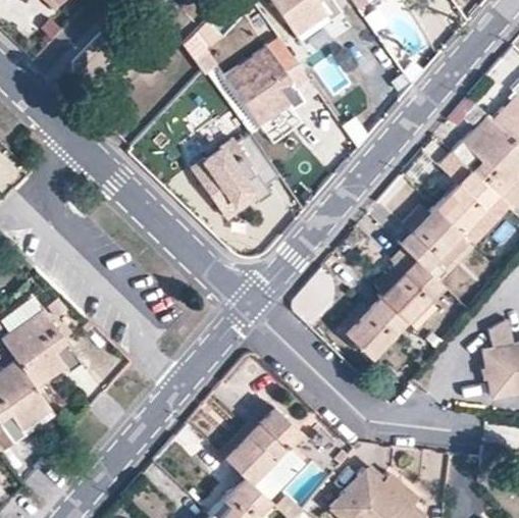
[(43,0),(55,10),(59,5),(53,0),(43,0)]
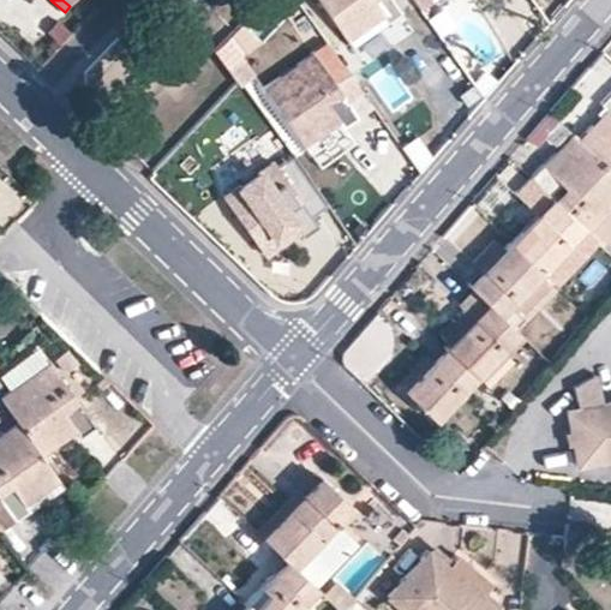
[(391,0),(318,0),(354,49),(403,16),(391,0)]
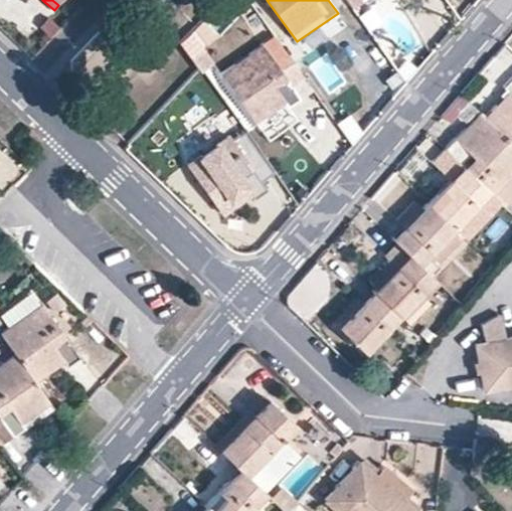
[(346,0),(354,10),(362,5),(358,0),(346,0)]
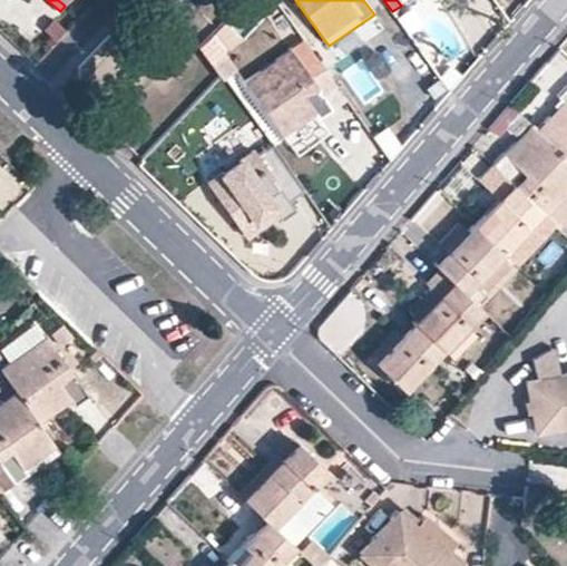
[(300,46),(247,83),(284,136),(316,114),(321,120),(334,111),(318,89),(304,70),(302,67),(311,61),(300,46)]
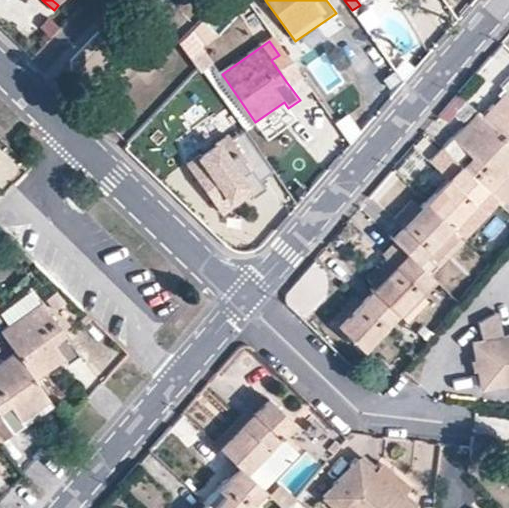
[(273,63),(285,80),(298,71),(286,53),(273,63)]
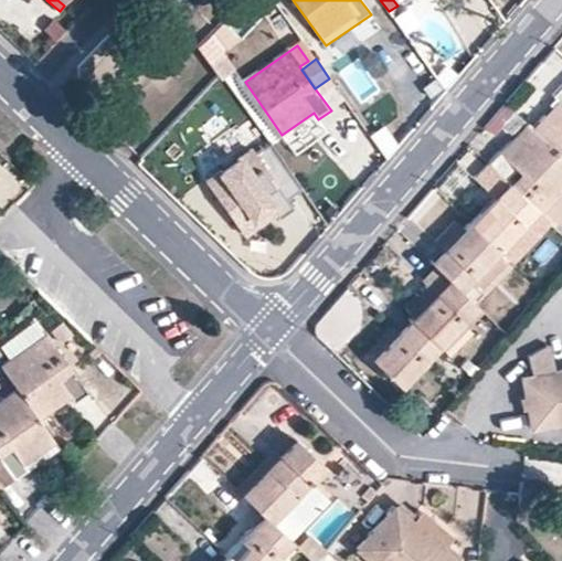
[(230,66),(216,76),(226,90),(240,80),(230,66)]
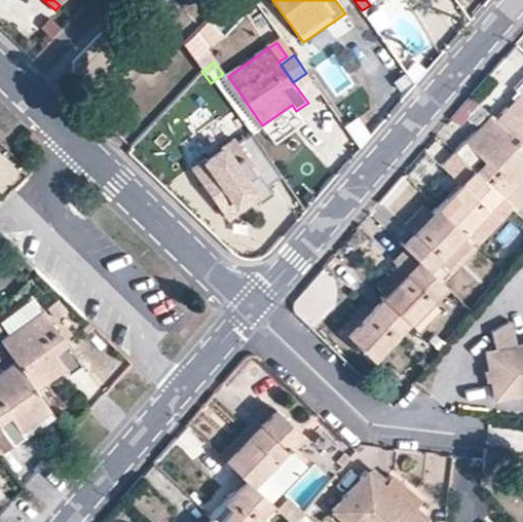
[(522,82),(490,118),(496,123),(522,149),(522,82)]
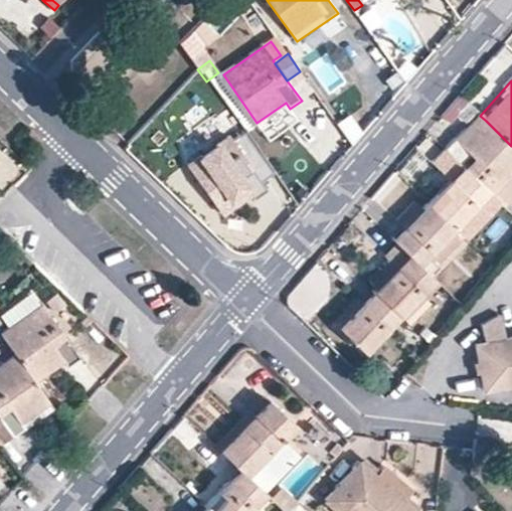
[(486,121),(480,116),(456,141),(462,147),(486,121)]
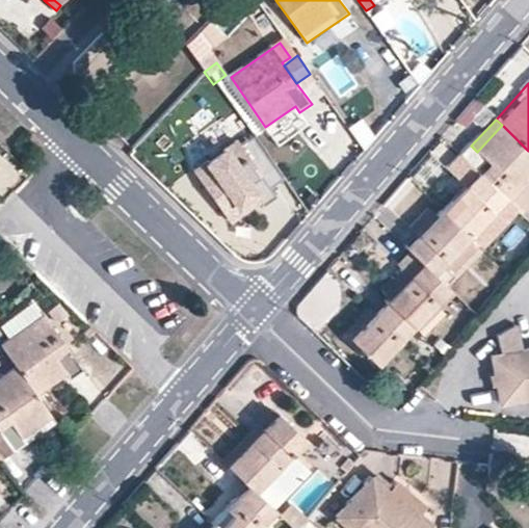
[(471,146),(461,157),(467,162),(479,175),(507,202),(509,205),(528,184),(528,151),(502,125),(477,152),(471,146)]
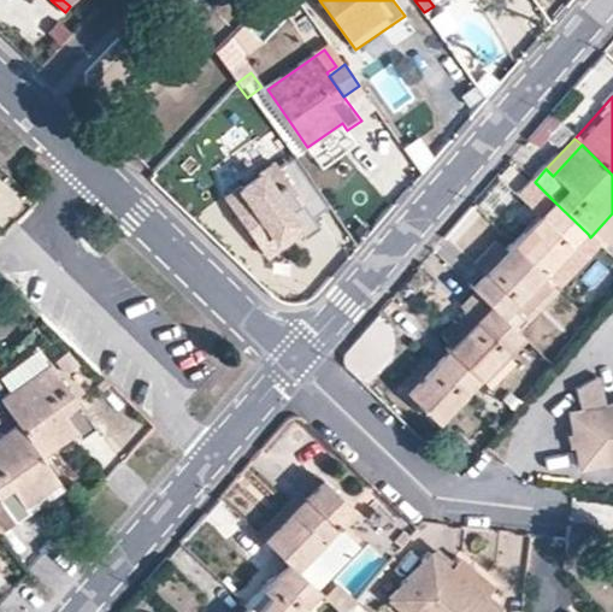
[(313,222),(329,211),(292,160),(277,170),(273,165),(225,199),(270,259),(287,246),(281,237),(298,227),(302,234),(308,241),(322,231),(313,222)]
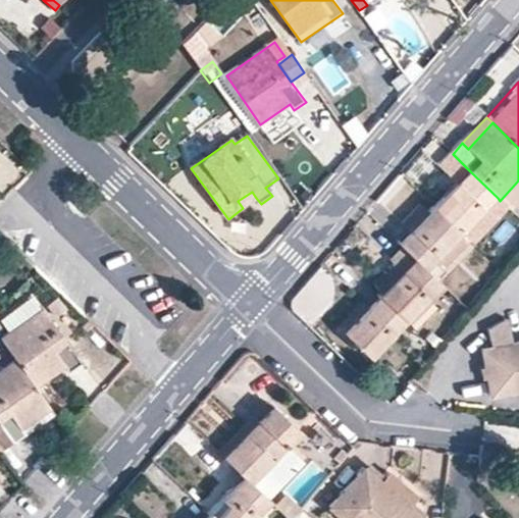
[(470,171),(458,159),(453,154),(439,167),(458,184),(470,171)]
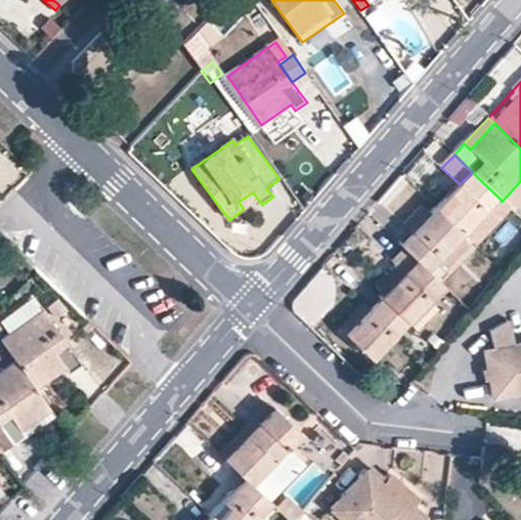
[(460,184),(435,210),(456,228),(463,235),(473,245),(480,252),(488,242),(479,234),(471,226),(500,199),(472,172),(460,184)]
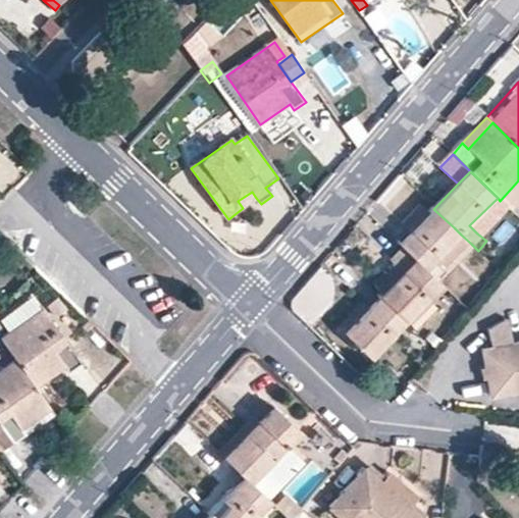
[(238,201),(243,208),(256,198),(252,192),(238,201)]
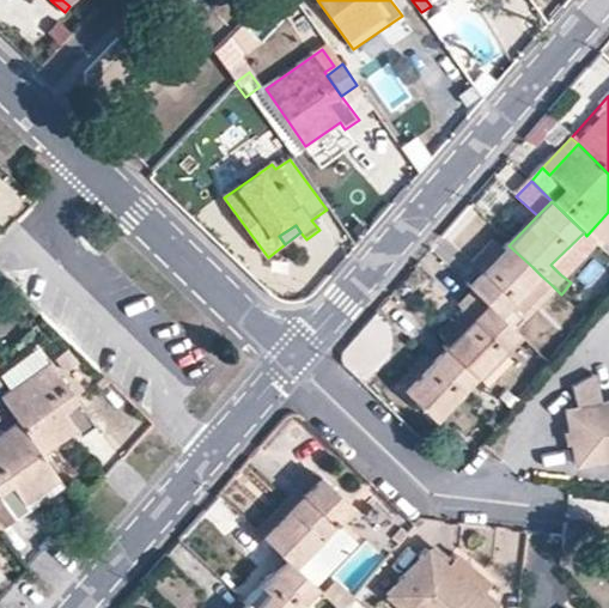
[(594,242),(586,236),(584,232),(550,265),(560,274),(594,242)]
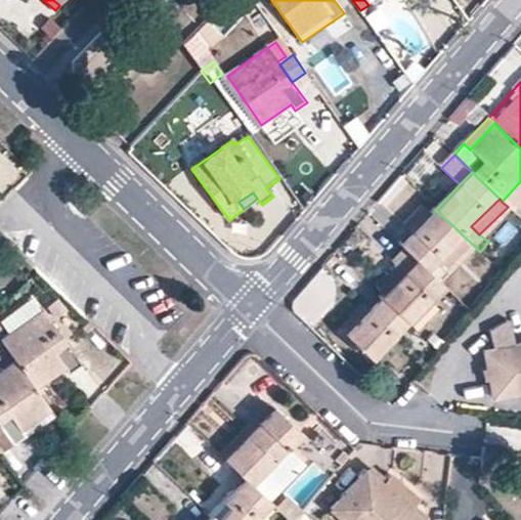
[(403,227),(410,234),(418,229),(431,214),(424,206),(403,227)]
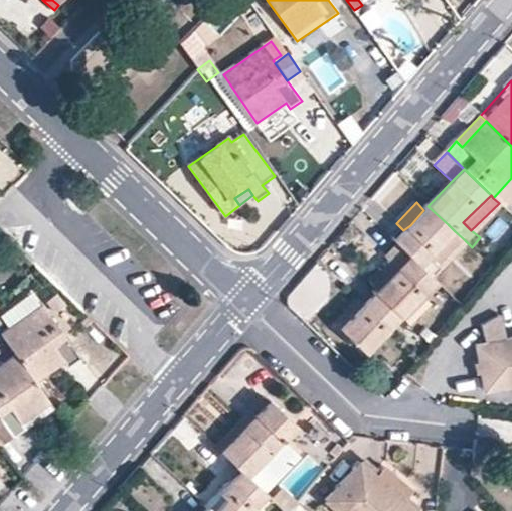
[(393,240),(398,245),(434,281),(442,272),(439,268),(430,260),(455,231),(448,224),(428,206),(423,210),(410,225),(403,230),(393,240)]
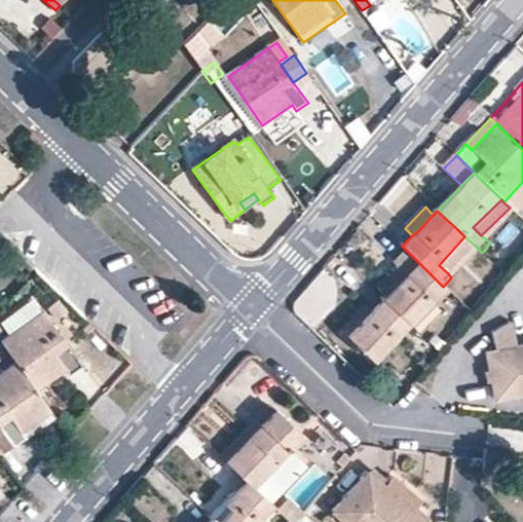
[(475,246),(464,236),(439,265),(448,273),(475,246)]
